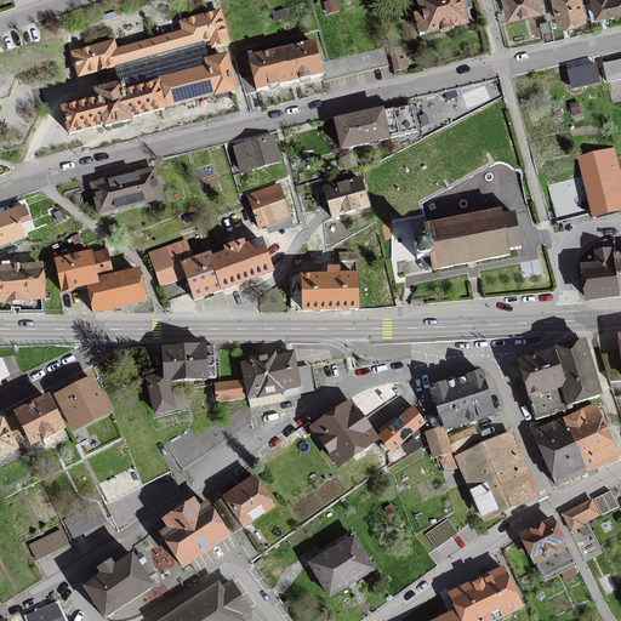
[(415,16),(420,35),(465,24),(462,11),(471,9),(468,0),(426,0),(420,1),(423,13),(415,16)]
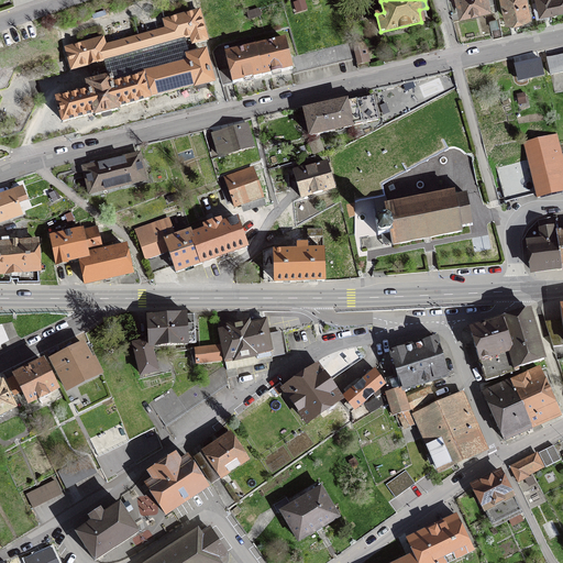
[(461,12),(489,6),(487,0),(452,0),(453,2),(457,1),(461,12)]
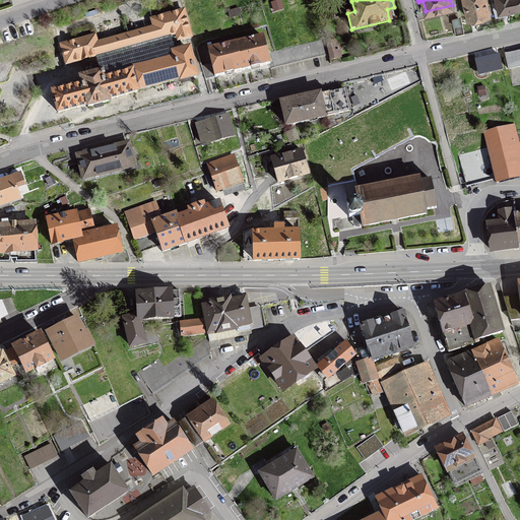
[(463,0),(468,19),(489,14),(485,0),(463,0)]
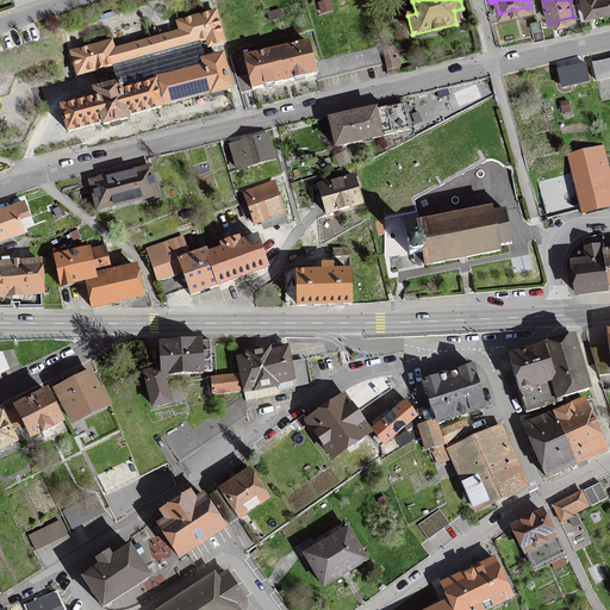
[(609,0),(580,0),(582,1),(577,2),(580,20),(595,17),(593,12),(609,8),(609,0)]
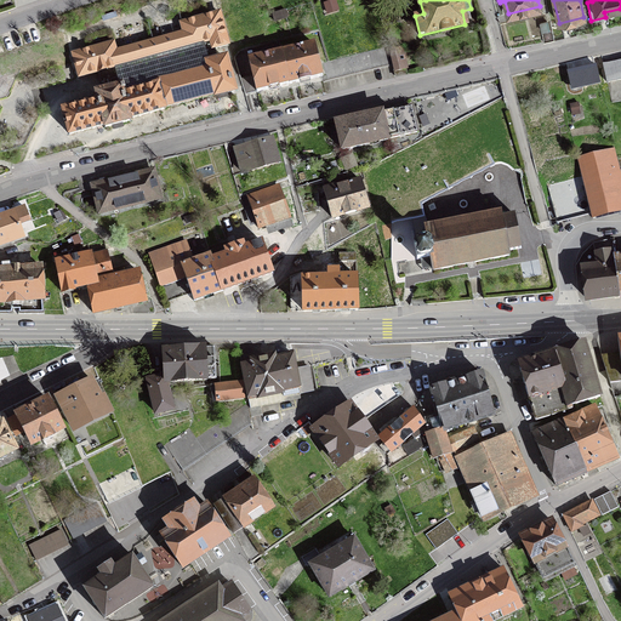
[(104,125),(106,127),(130,121),(129,119),(234,91),(226,58),(209,63),(204,43),(211,41),(214,49),(228,45),(220,12),(181,23),(184,33),(115,51),(113,43),(73,53),(79,77),(114,67),(120,87),(97,93),(98,101),(63,110),(69,134),(104,125)]
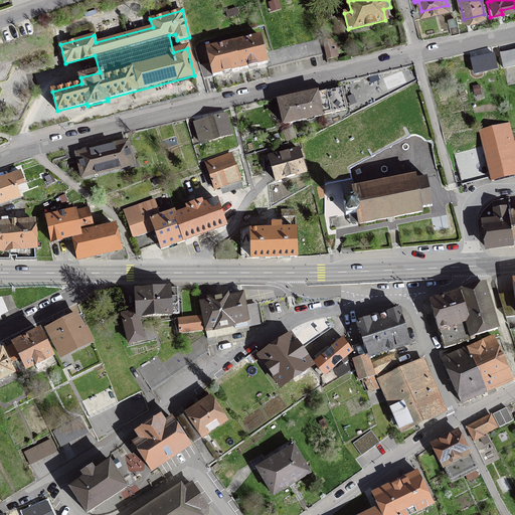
[(448,19),(451,35),(460,32),(457,18),(448,19)]
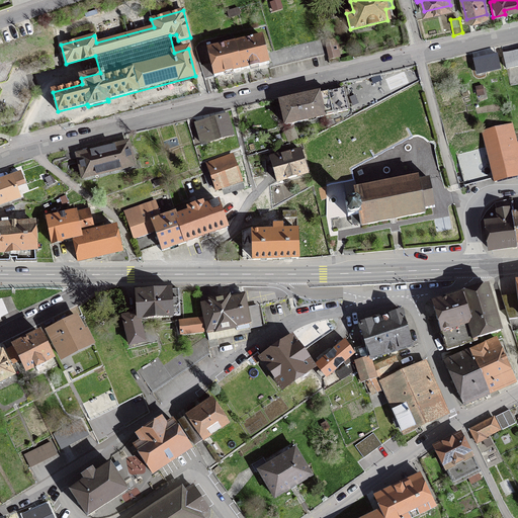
[(268,64),(262,36),(235,44),(241,70),(268,64)]
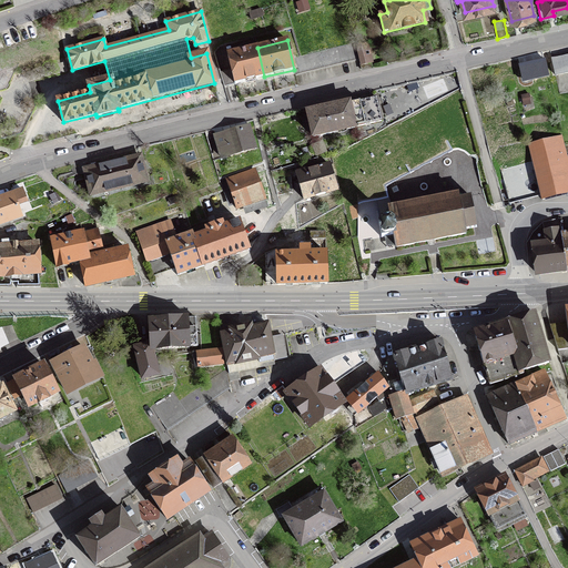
[(358,60),(355,43),(295,58),(300,73),(358,60)]
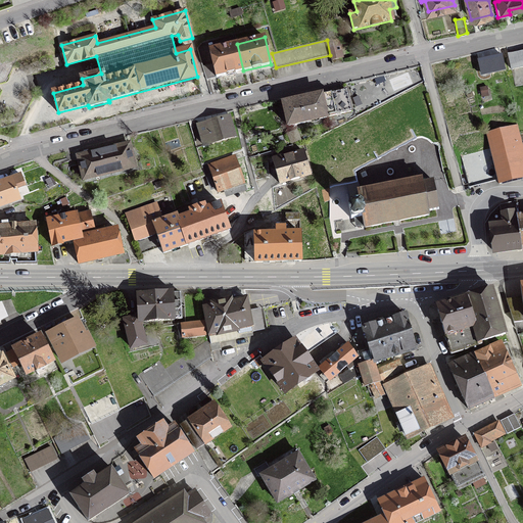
[(342,57),(338,41),(328,43),(332,59),(342,57)]
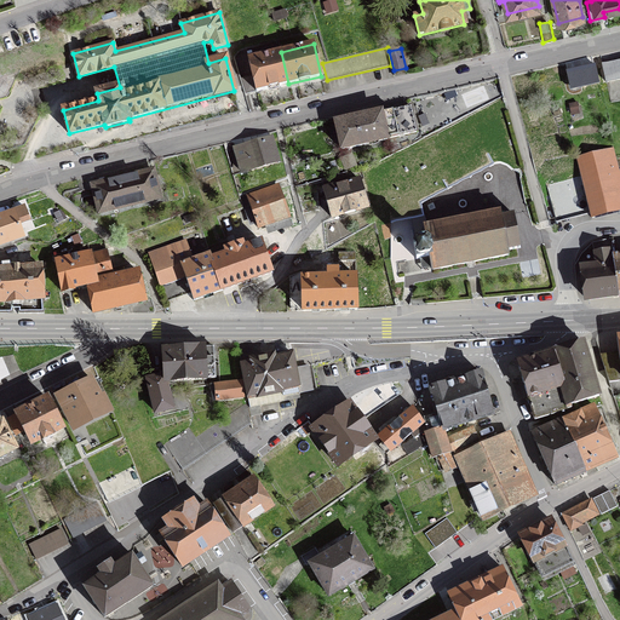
[(241,79),(245,93),(288,84),(281,52),(248,59),(252,75),(241,79)]
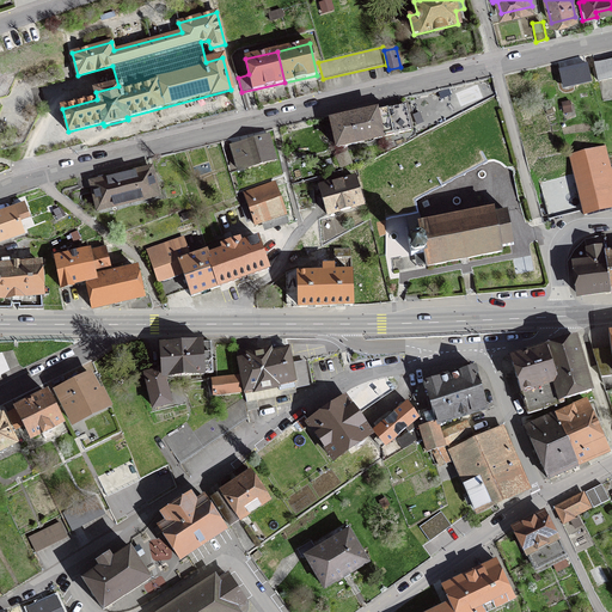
[(611,60),(594,63),(599,81),(611,78),(611,60)]
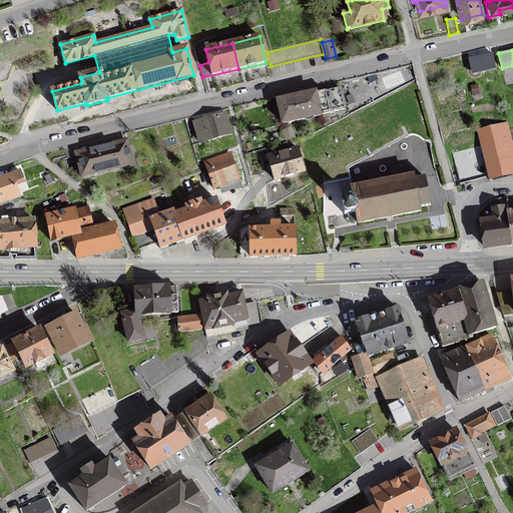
[(107,100),(111,116),(198,94),(193,75),(106,98),(107,100)]
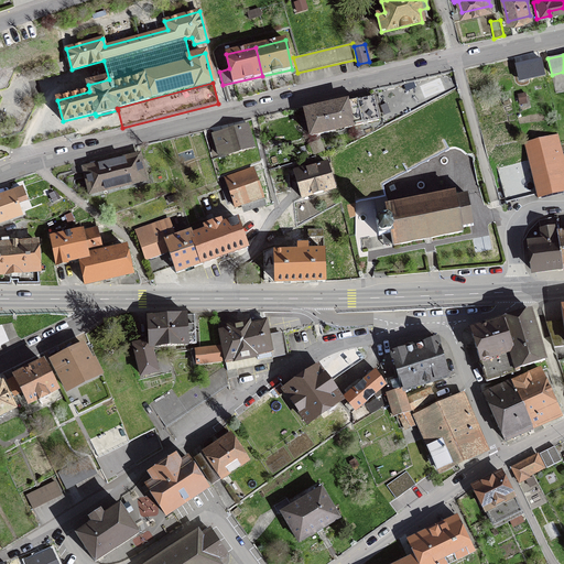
[(347,102),(347,101),(305,110),(311,137),(353,127),(353,126),(379,120),(373,97),(347,102)]
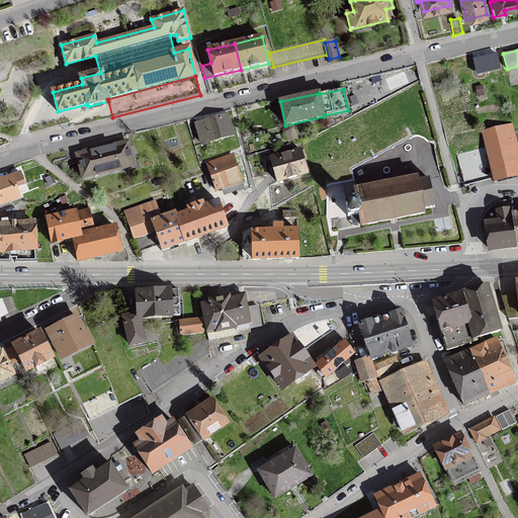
[(198,131),(202,144),(232,136),(227,115),(204,122),(206,128),(198,131)]
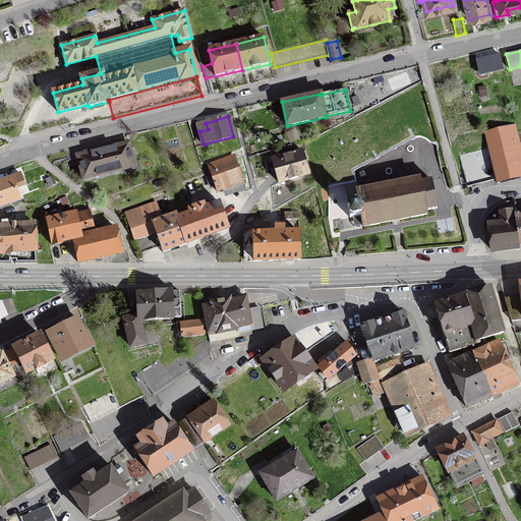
[(510,127),(485,133),(488,148),(496,176),(497,183),(520,176),(520,173),(513,140),(520,139),(520,133),(512,132),(511,129),(516,128),(515,124),(510,125),(510,127)]
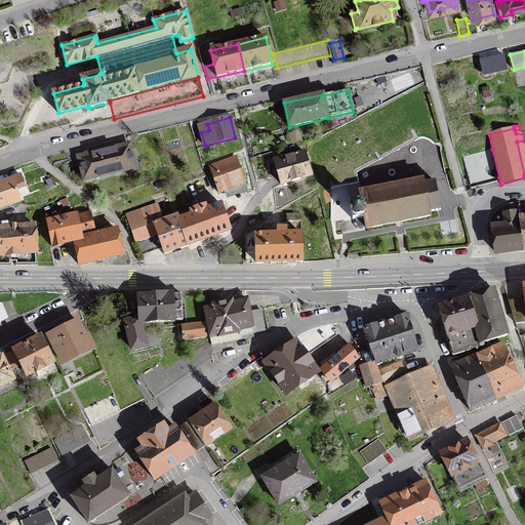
[(129,145),(78,157),(84,180),(135,168),(129,145)]
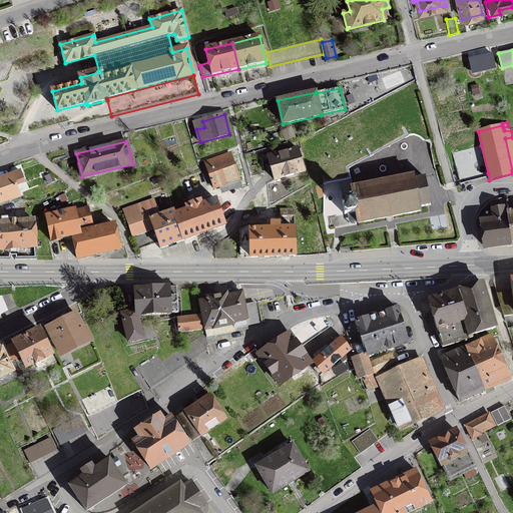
[(452,153),(459,180),(488,173),(481,145),(452,153)]
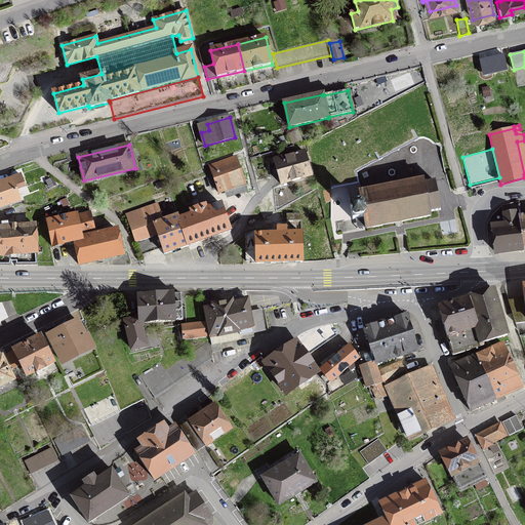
[(311,175),(305,152),(283,158),(282,155),(274,157),(277,168),(272,169),(274,174),(278,173),(281,185),(311,175)]
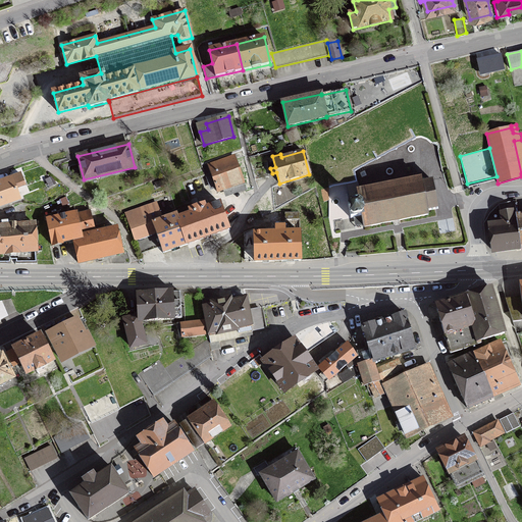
[(208,183),(213,180),(217,192),(244,183),(235,156),(208,166),(211,173),(205,175),(208,183)]
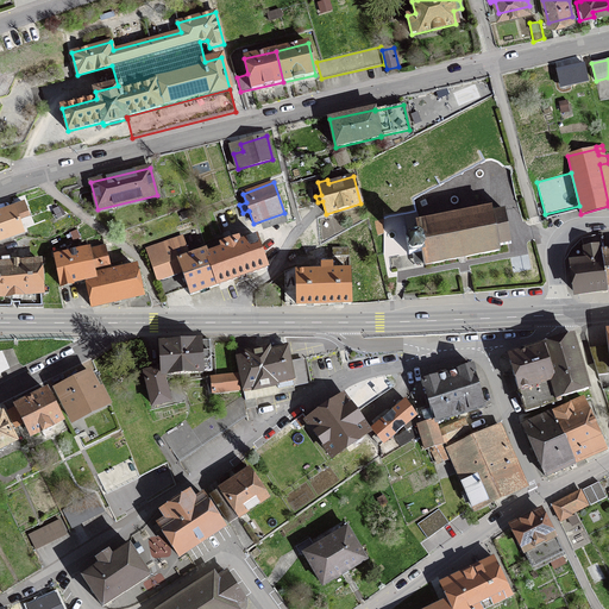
[(422,252),(425,265),(500,250),(498,246),(510,244),(504,211),(493,213),(491,208),(484,209),(483,198),(459,202),(459,206),(445,208),(447,217),(416,223),(418,225),(407,227),(409,238),(406,238),(409,255),(422,252)]
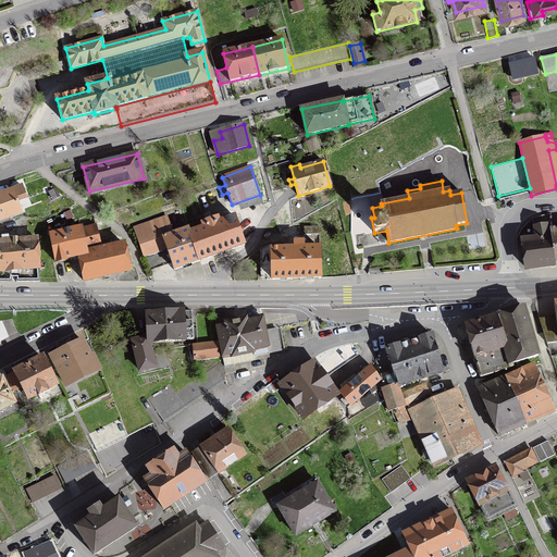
[(0,220),(21,213),(12,189),(0,193),(0,220)]
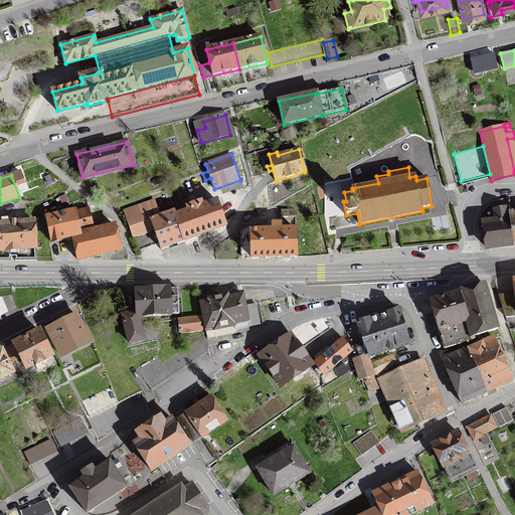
[(185,241),(175,214),(174,211),(160,216),(154,200),(124,210),(139,249),(159,242),(161,249),(185,241)]
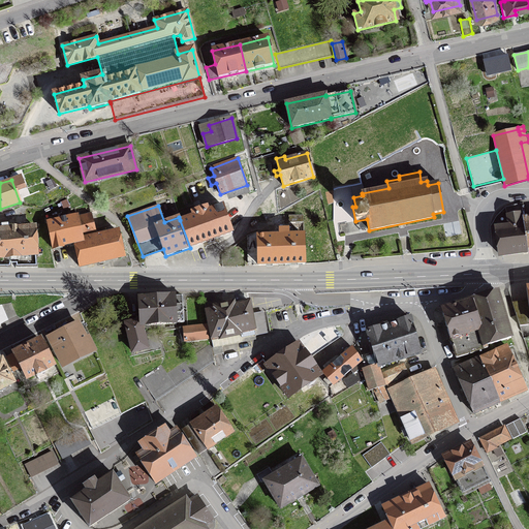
[(193,216),(180,220),(190,248),(232,232),(223,206),(208,211),(207,207),(192,212),(193,216)]
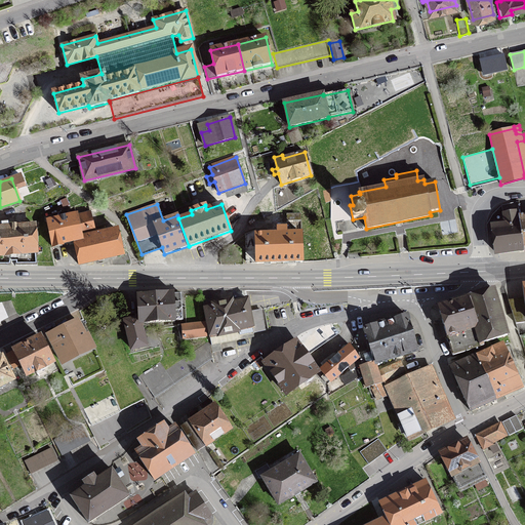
[(63,244),(74,242),(95,236),(90,212),(76,215),(76,214),(47,220),(52,247),(63,244)]
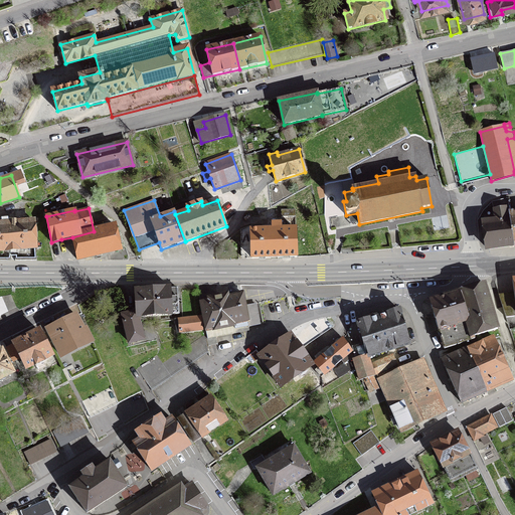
[(514,245),(510,214),(507,214),(505,208),(494,210),(496,220),(485,222),(488,249),(514,245)]
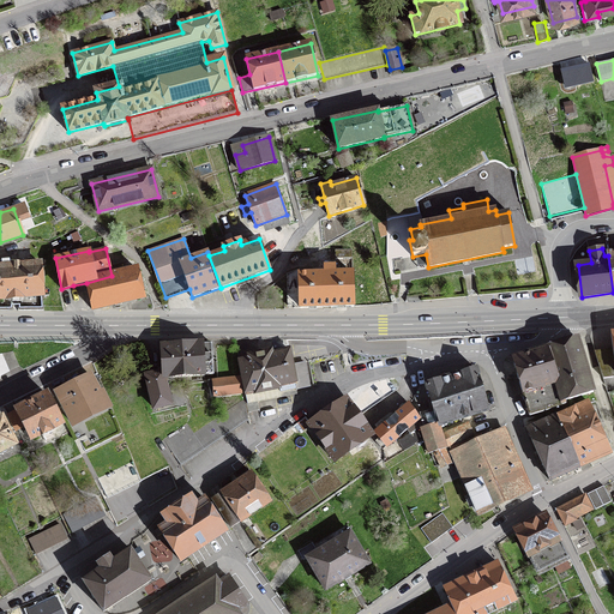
[(288,306),(294,306),(294,308),(354,307),(351,250),(335,250),(335,266),(324,266),(325,274),(320,274),(320,275),(299,275),(299,270),(287,274),(288,306)]
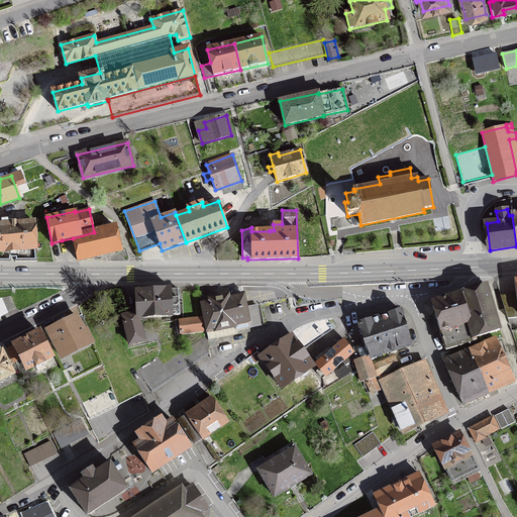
[(0,250),(36,248),(34,222),(8,223),(8,219),(2,219),(2,224),(0,223),(0,250)]
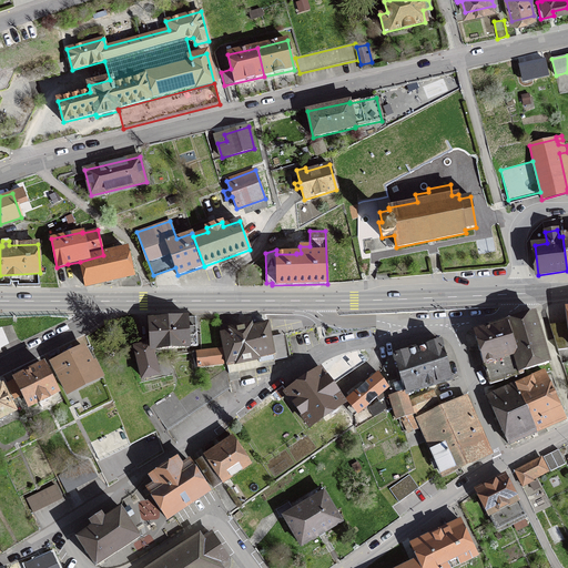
[(133,275),(128,250),(103,255),(80,262),(85,286),(133,275)]
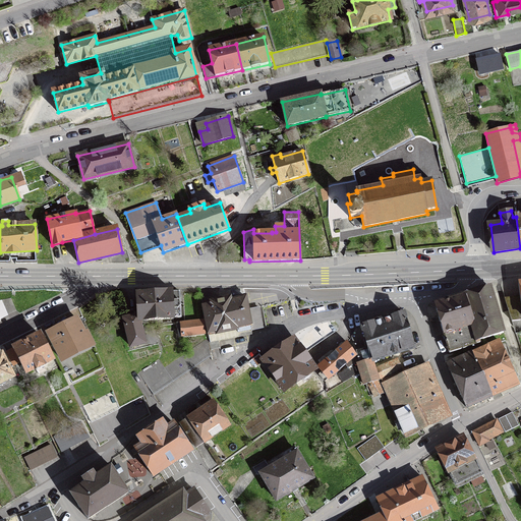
[(490,287),(465,295),(479,340),(504,333),(490,287)]
